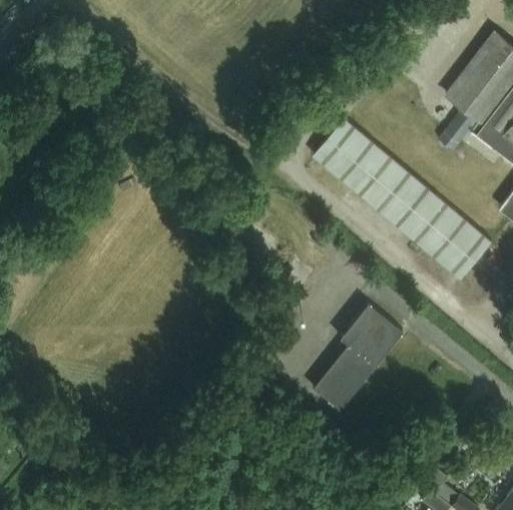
[(512,44),(496,31),(447,95),(481,121),(472,132),(512,163),(512,192),(501,208),(512,217),(512,44)]
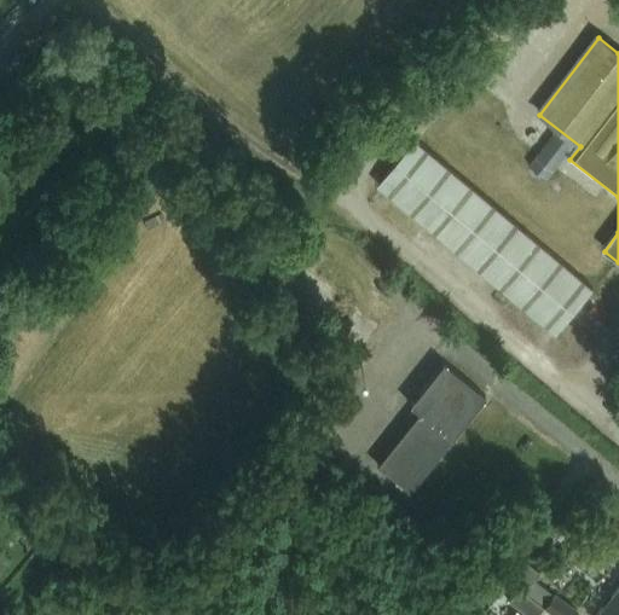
[(594,294),(416,144),(379,189),(556,337),(594,294)]
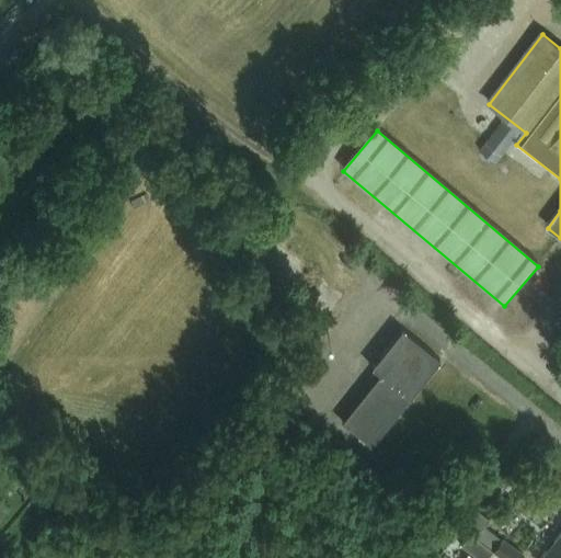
[(371,448),(441,363),(402,332),(371,369),(380,377),(342,425),(371,448)]
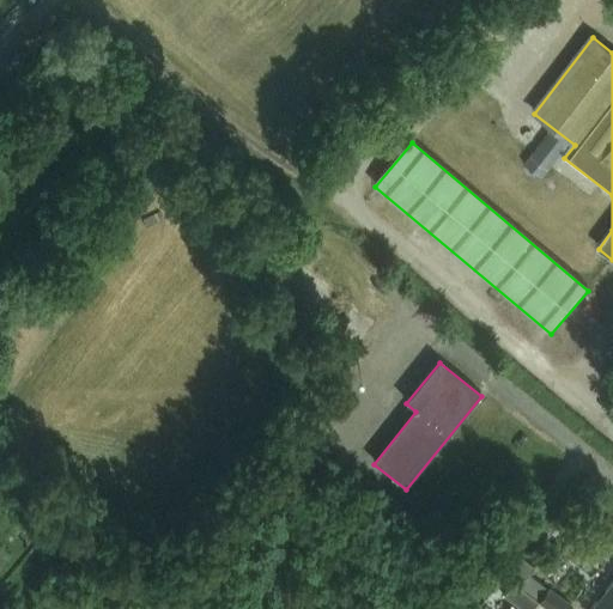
[(511,568),(526,579),(535,568),(520,556),(511,568)]
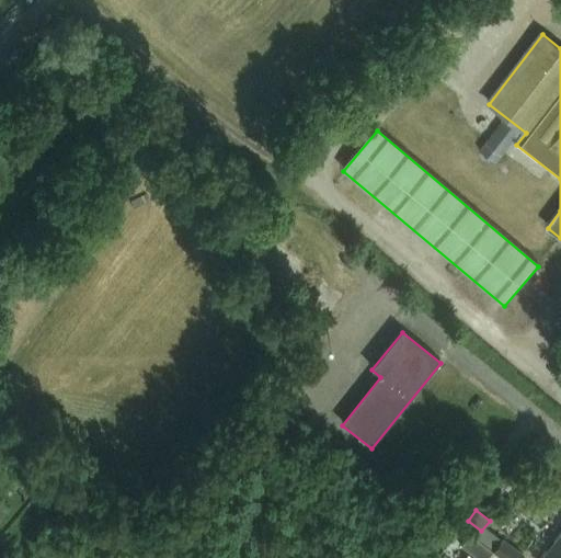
[(560,557),(560,535),(542,557),(560,557)]
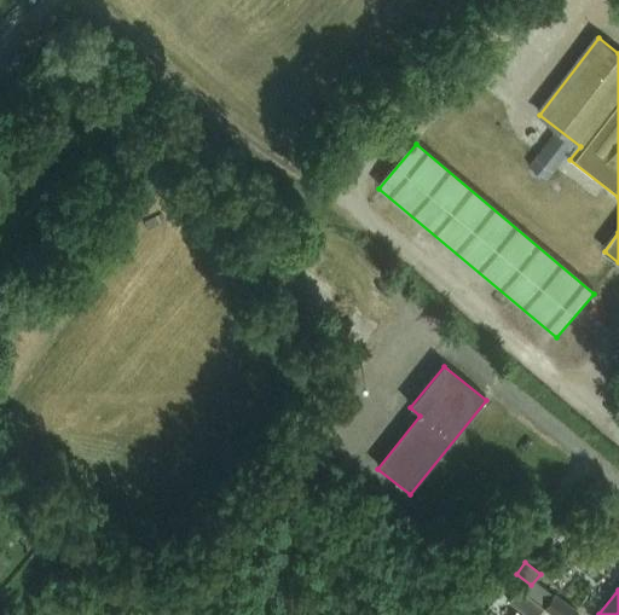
[(539,614),(543,610),(519,591),(509,603),(524,614),(539,614)]
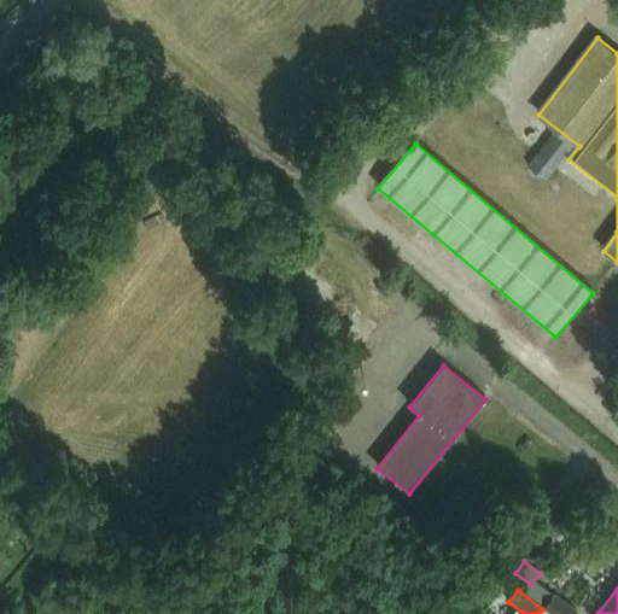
[(543,608),(551,613),(576,613),(552,596),(543,608)]
